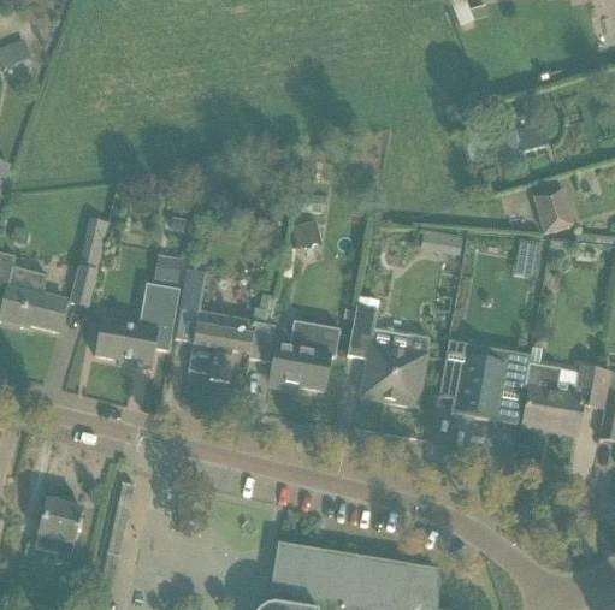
[(0,45),(0,55),(5,67),(33,55),(24,36),(0,45)]
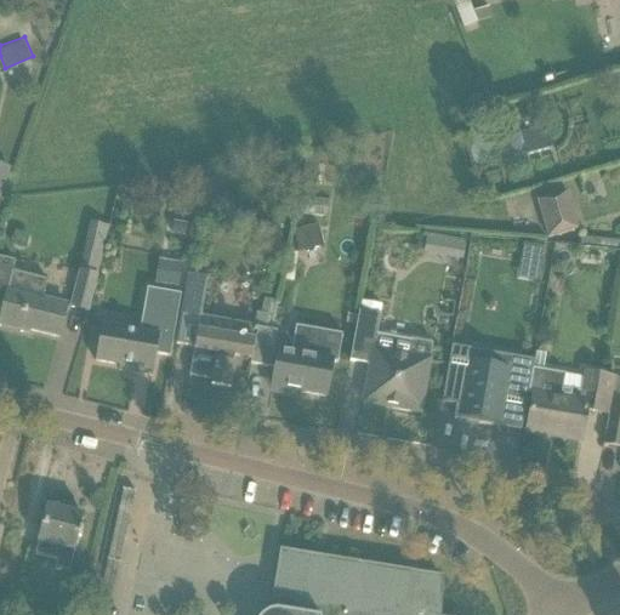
[(468,129),(478,159),(496,153),(498,157),(551,144),(546,121),(519,127),(519,126),(507,129),(508,132),(493,135),(489,123),(468,129)]
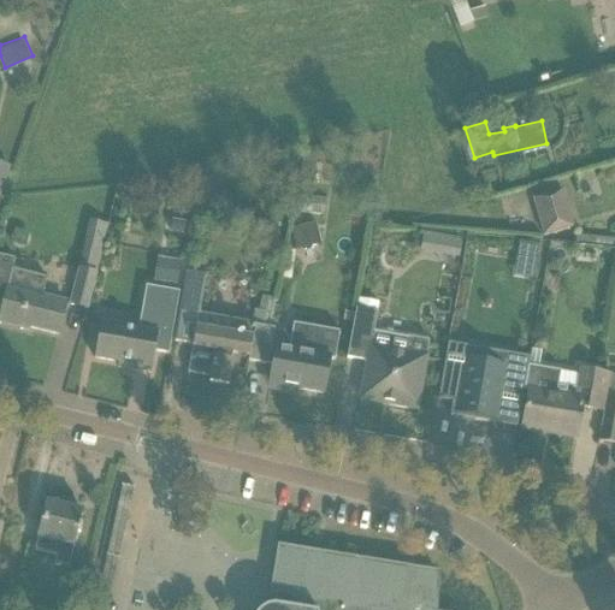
[(533,194),(544,231),(573,223),(562,185),(533,194)]
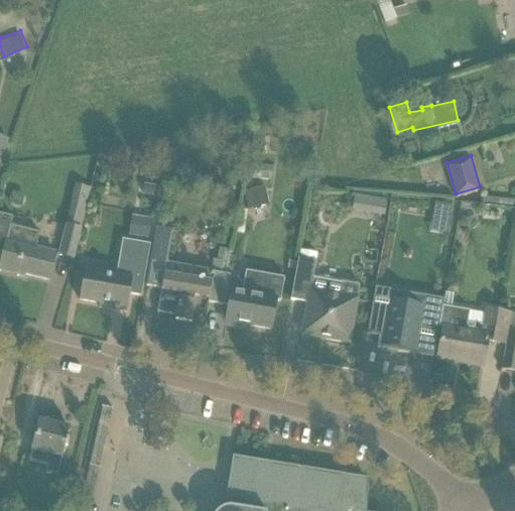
[(146,180),(144,192),(154,193),(156,182),(146,180)]
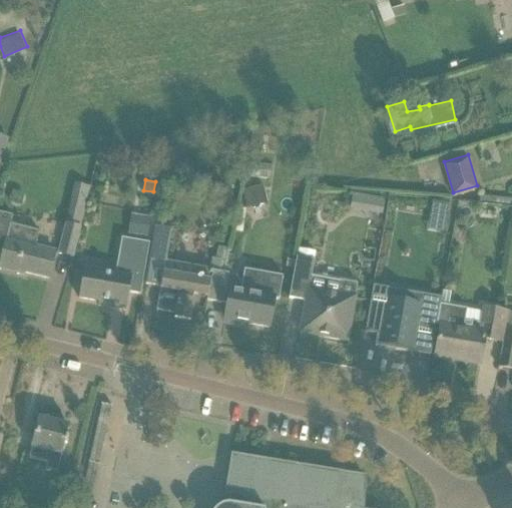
[(369,192),(366,207),(382,210),(385,195),(369,192)]
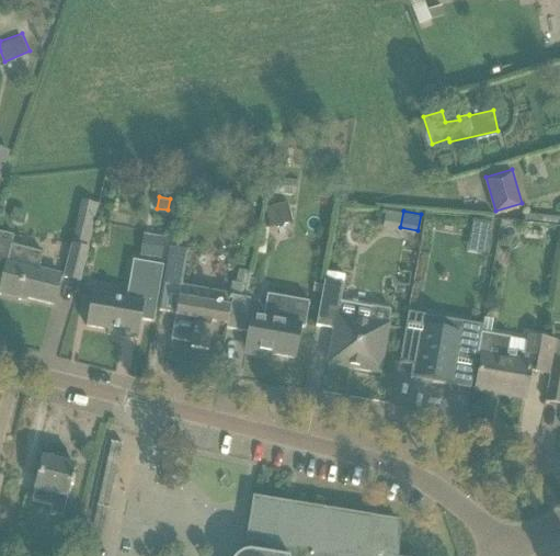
[(472,216),(469,229),(487,233),(489,219),(472,216)]
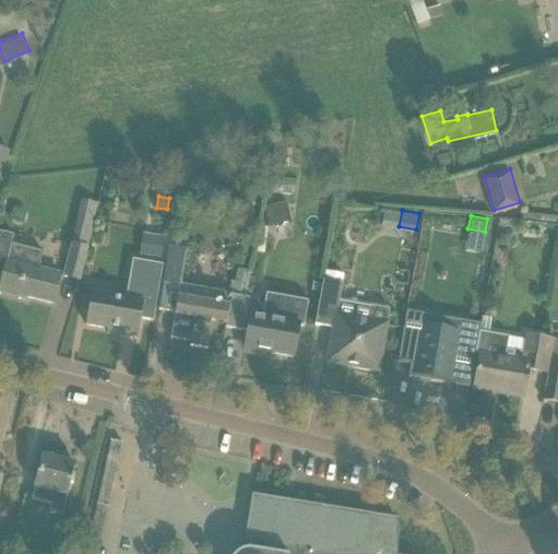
[(257,249),(265,250),(269,224),(261,223),(257,249)]
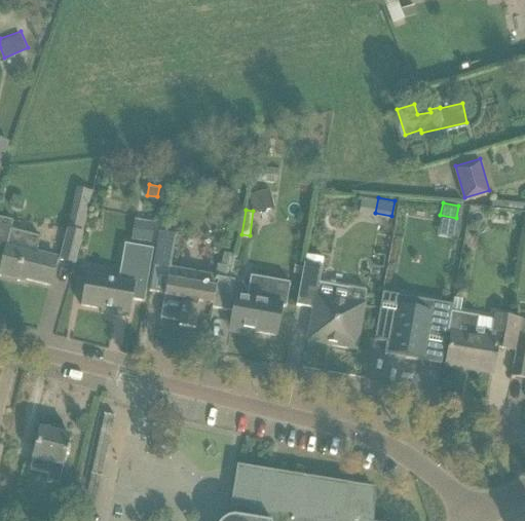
[(71,213),(68,225),(83,229),(86,216),(71,213)]
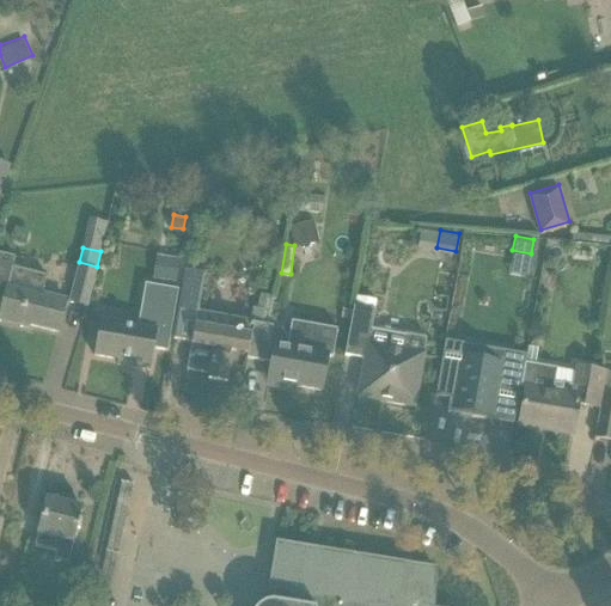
[(23,319),(59,328),(66,298),(42,292),(47,273),(12,264),(16,253),(0,249),(0,282),(7,285),(0,312),(0,317),(23,323),(23,319)]
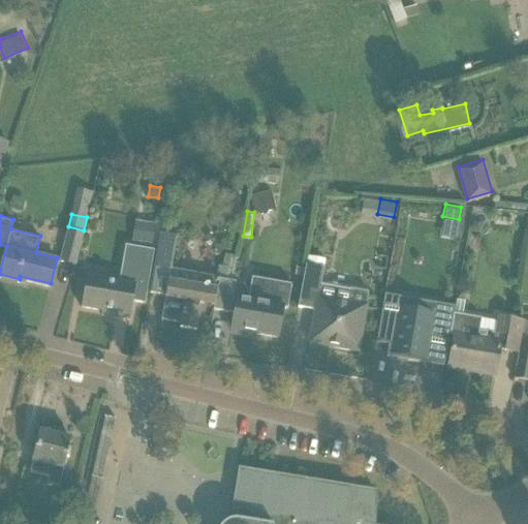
[(131,235),(150,237),(152,222),(132,219),(131,235)]
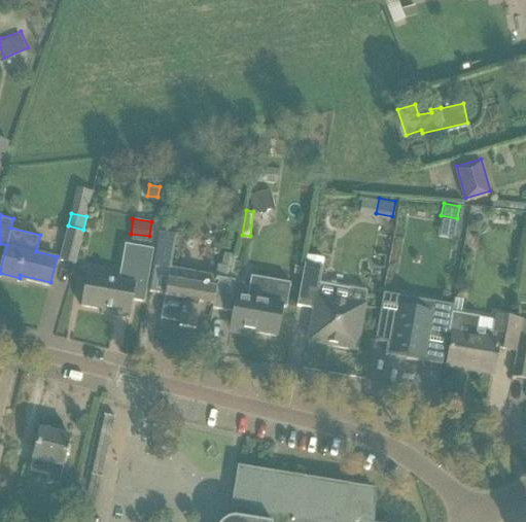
[(216,287),(217,274),(170,266),(177,232),(178,227),(161,223),(149,287),(166,289),(161,316),(180,319),(179,324),(196,327),(200,305),(198,305),(199,300),(213,302),(216,287)]
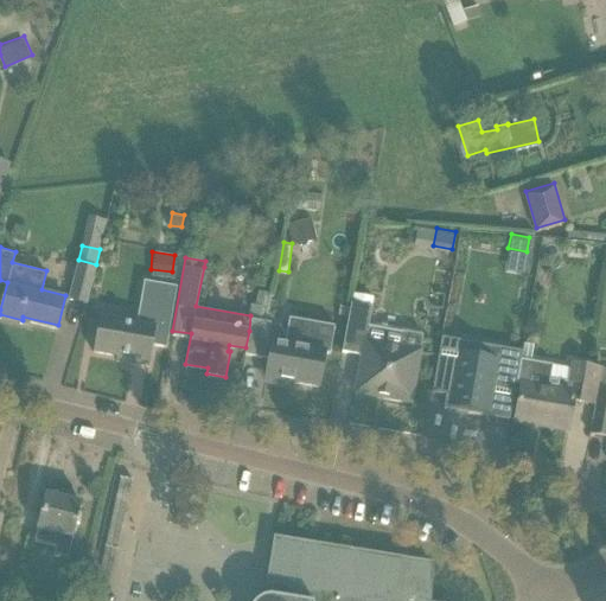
[(69,296),(87,301),(96,264),(78,260),(69,296)]
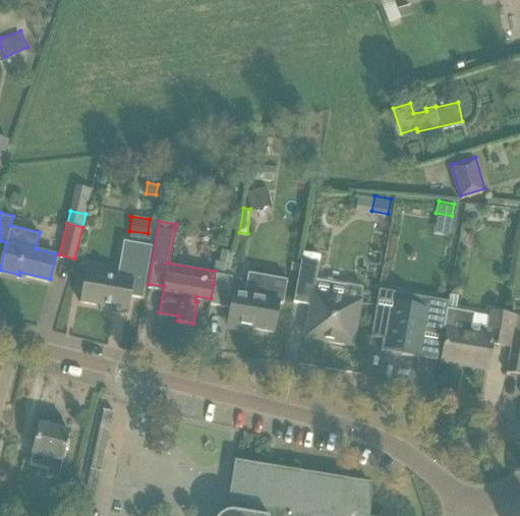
[(111,305),(111,309),(128,312),(131,294),(142,296),(152,244),(135,241),(133,253),(128,252),(126,264),(119,262),(117,275),(85,269),(80,299),(111,305)]
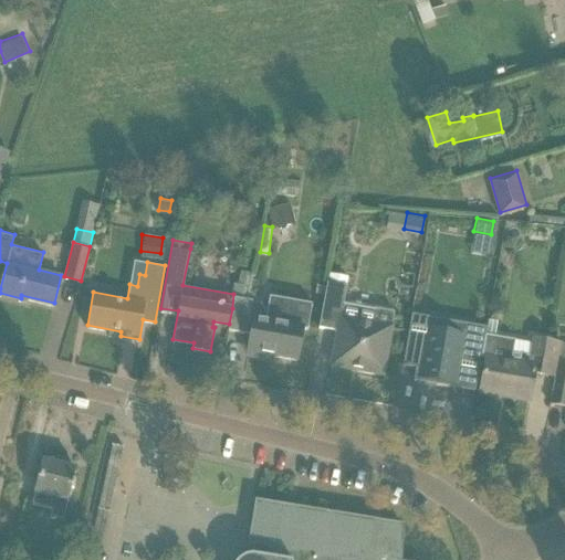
[(234,281),(232,293),(246,295),(251,271),(242,268),(239,281),(234,281)]
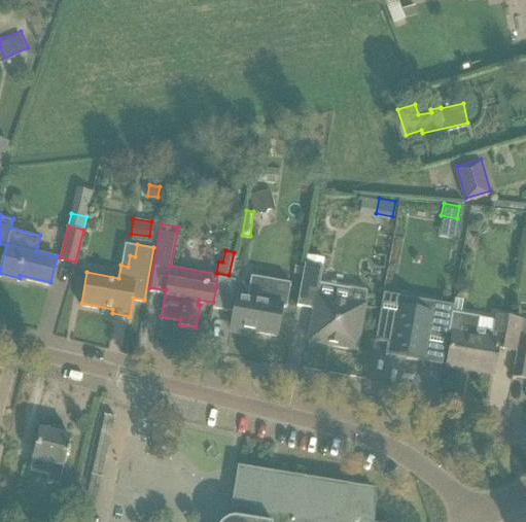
[(309,335),(332,339),(332,343),(357,347),(364,303),(366,287),(349,284),(347,300),(316,294),(322,264),(305,261),(301,283),(297,303),(314,306),(309,335)]
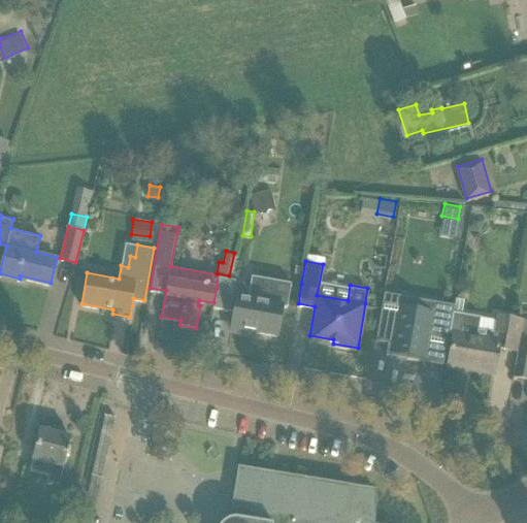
[(254,327),(253,329),(277,334),(283,304),(286,304),(291,281),(252,273),(246,298),(236,296),(231,325),(244,328),(245,325),(254,327)]
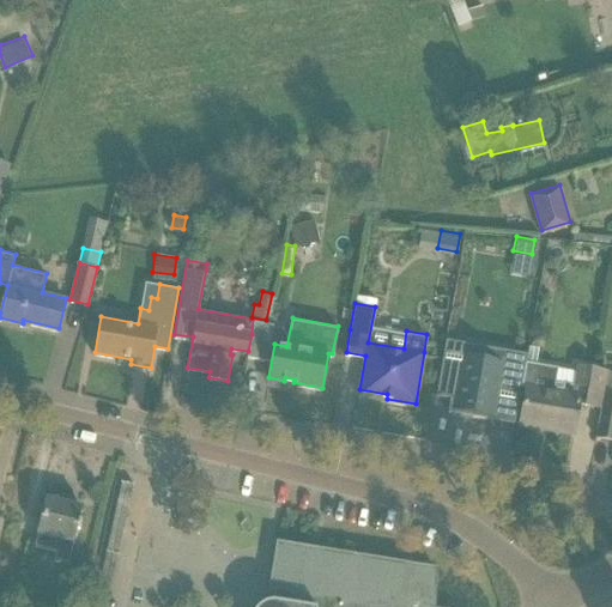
[(273,322),(253,319),(252,334),(248,351),(248,356),(267,359),(273,322)]
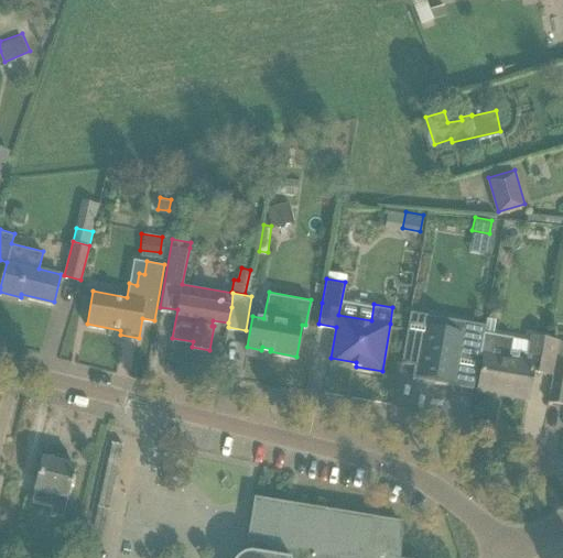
[(408,326),(402,361),(414,363),(412,376),(447,383),(452,357),(478,361),(485,323),(429,313),(425,329),(410,326),(408,326)]
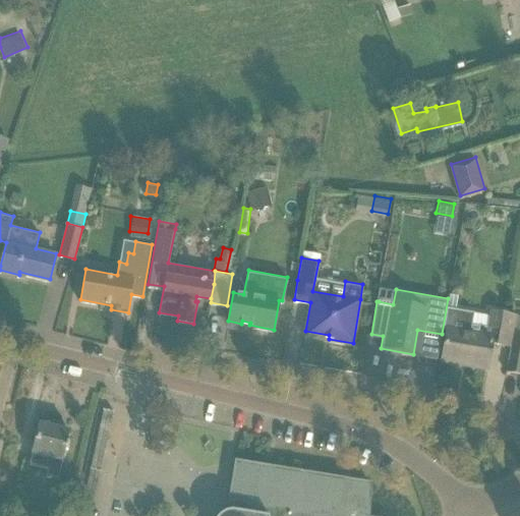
[(448,327),(442,358),(487,367),(493,342),(511,345),(512,336),(516,312),(492,308),(490,313),(488,325),(472,323),(474,310),(456,307),(448,305),(444,327),(448,327)]
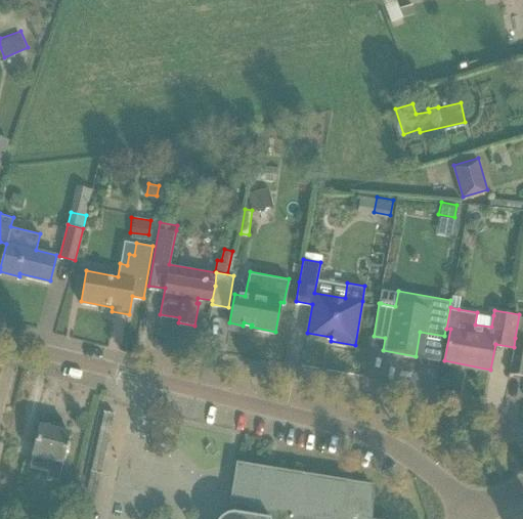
[(522,339),(515,338),(514,347),(509,373),(522,375),(522,339)]
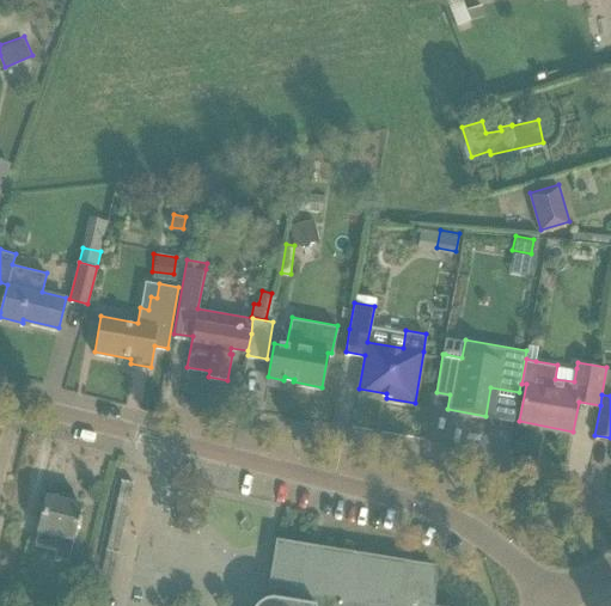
[(56,548),(54,556),(69,559),(78,525),(80,525),(81,520),(79,519),(83,505),(46,496),(35,543),(56,548)]
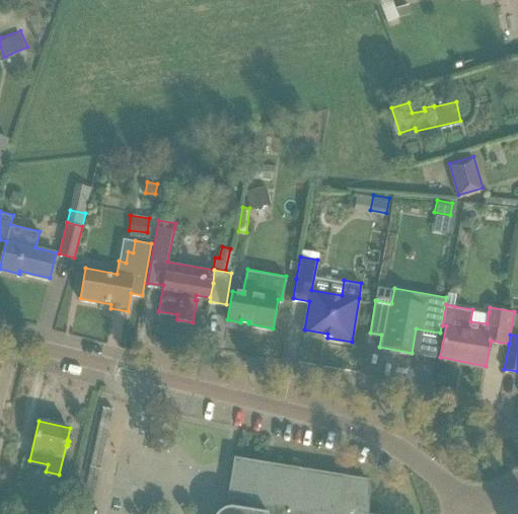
[(218,513),(216,513),(366,513),(369,480),(235,458),(229,496),(235,497),(233,508),(230,507),(226,508),(224,509),(220,511),(218,513)]
